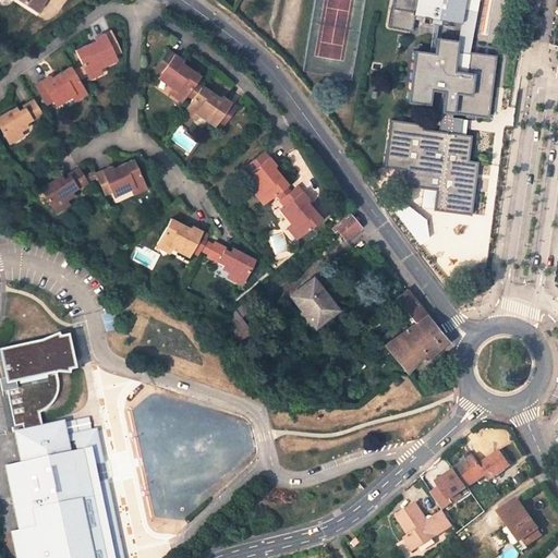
[(464,0),(393,0),(389,28),(411,32),(413,14),(460,23),(464,0)]
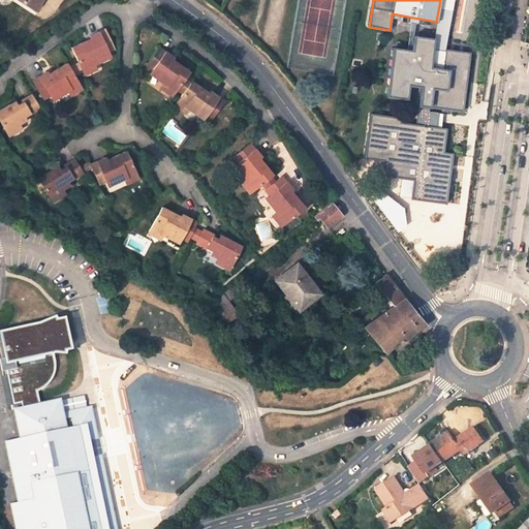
[(93,38),(72,48),(83,69),(94,64),(102,60),(100,55),(115,49),(106,29),(92,35),(93,38)]
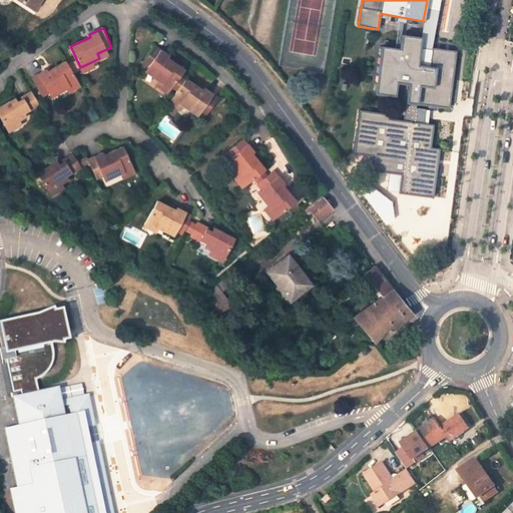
[(420,38),(401,36),(399,50),(381,47),(375,93),(393,95),(395,82),(408,84),(406,102),(414,103),(447,107),(454,52),(431,49),(429,67),(417,65),(420,38)]
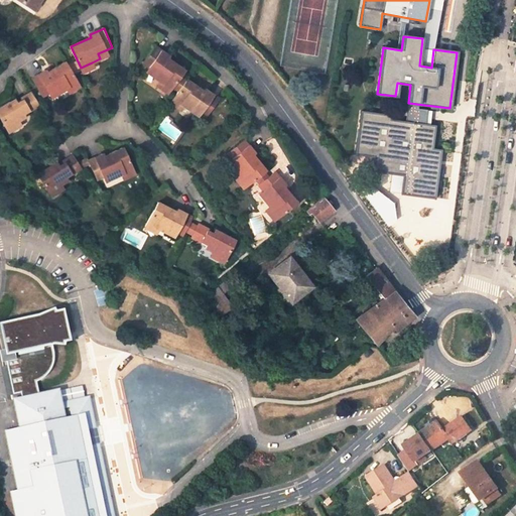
[(184,69),(168,56),(169,53),(156,44),(144,62),(156,72),(154,76),(161,81),(170,87),(184,69)]
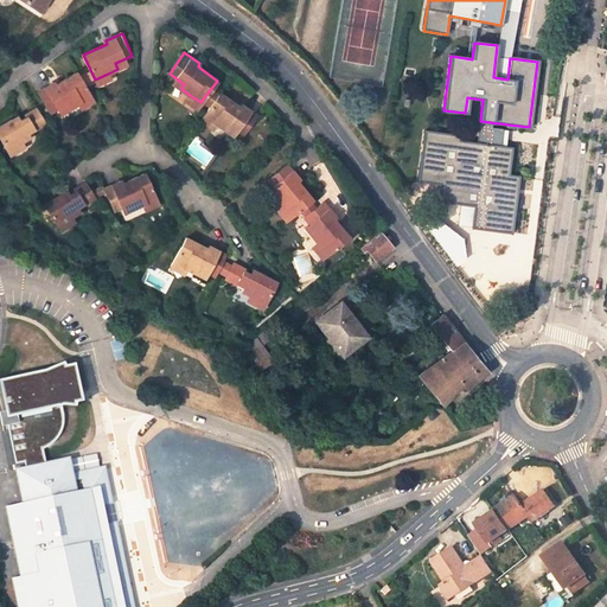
[(51,113),(66,103),(70,109),(80,104),(91,96),(77,72),(57,85),(55,83),(39,93),(51,113)]
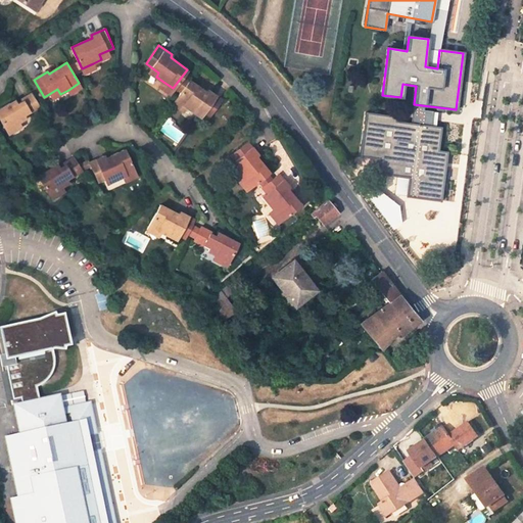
[(84,73),(95,67),(93,63),(82,68),(84,73)]
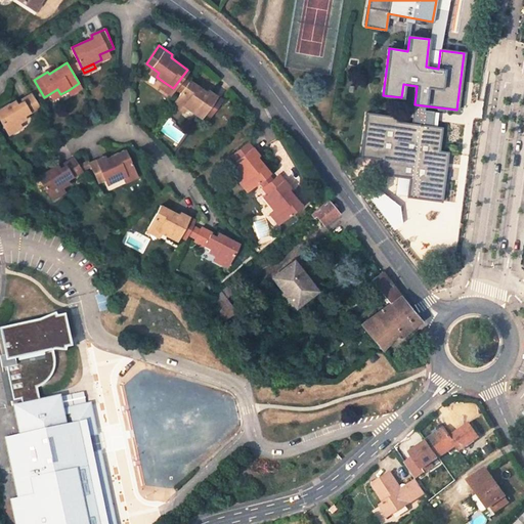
[(198,106),(211,116),(223,99),(210,89),(207,92),(190,80),(177,98),(187,106),(194,111),(198,106)]
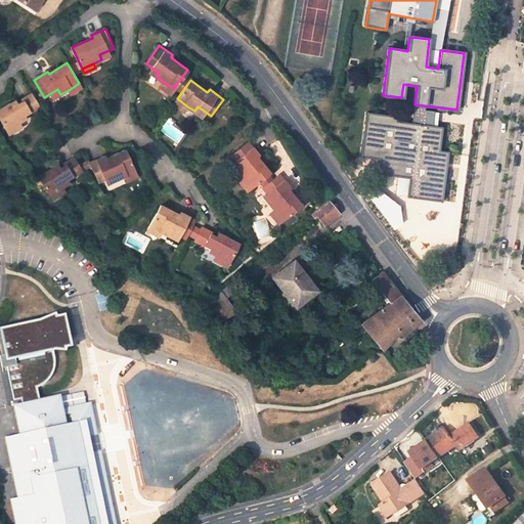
[(161,86),(170,93),(173,88),(164,82),(161,86)]
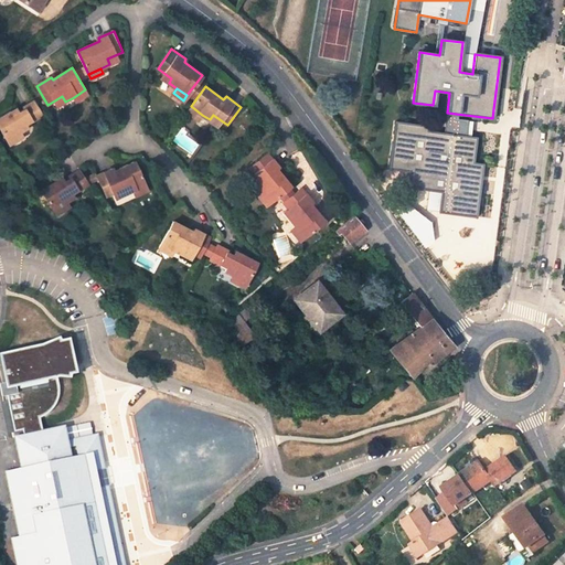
[(77,102),(88,95),(85,89),(74,97),(77,102)]
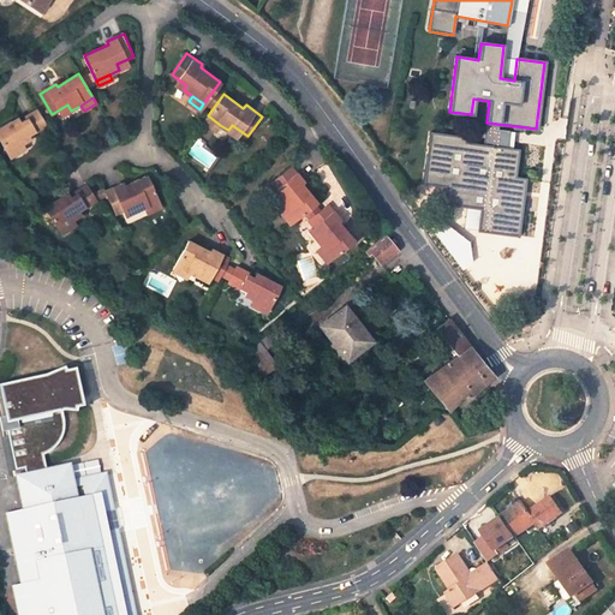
[(18,119),(0,130),(0,137),(10,154),(24,144),(30,139),(27,133),(34,130),(35,132),(47,125),(37,111),(27,118),(27,119),(22,123),(18,119)]
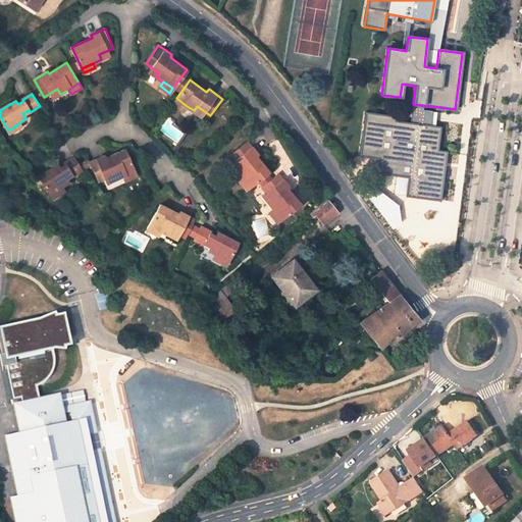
[(187,106),(176,98),(173,103),(184,110),(187,106)]
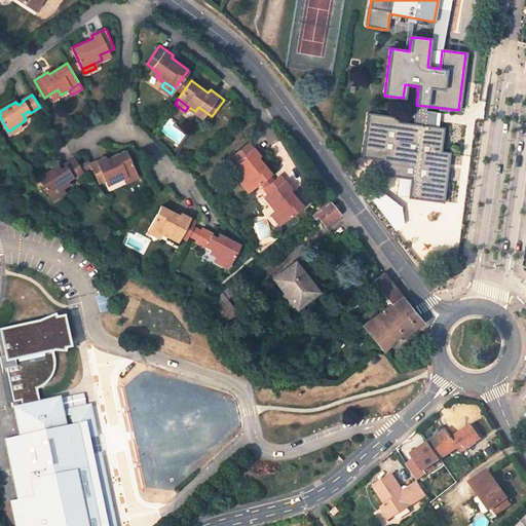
[(424,106),(416,105),(413,125),(431,127),(433,112),(424,111),(424,106)]
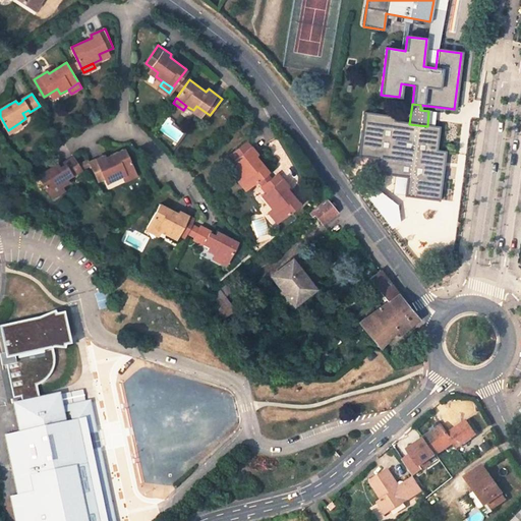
[(394,117),(364,113),(359,156),(379,159),(377,173),(395,175),(408,176),(406,194),(405,195),(439,199),(445,152),(436,151),(439,128),(427,126),(409,124),(393,122),(394,117)]
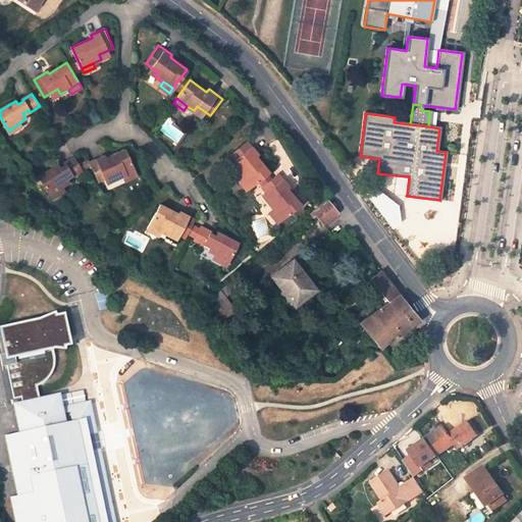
[(20,122),(8,131),(11,135),(23,126),(20,122)]
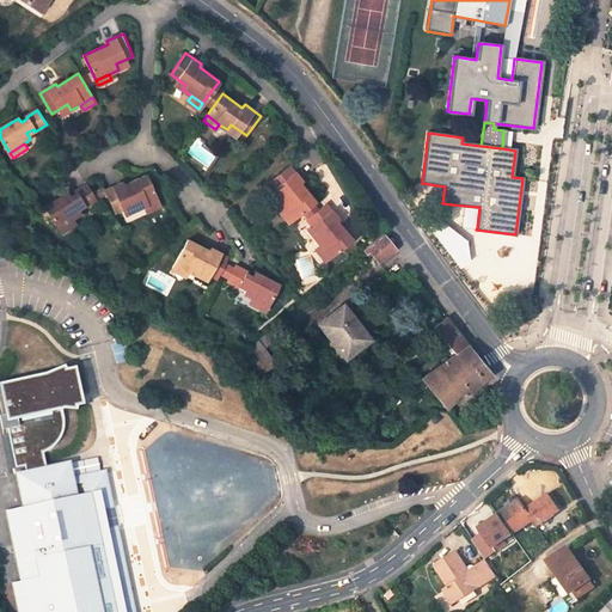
[(313,203),(298,184),(300,182),(288,166),(269,183),(281,197),(276,202),(282,209),(293,221),(294,220),(305,210),(313,203)]
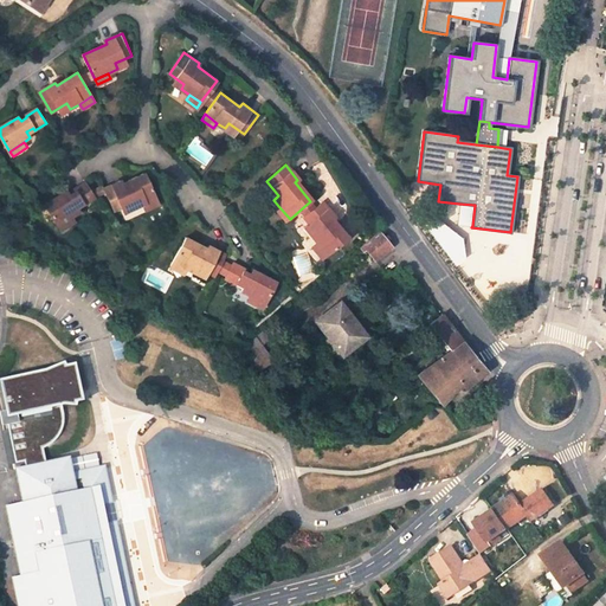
[(148,174),(127,184),(124,180),(107,188),(117,212),(136,204),(139,210),(147,206),(161,200),(158,194),(148,174)]
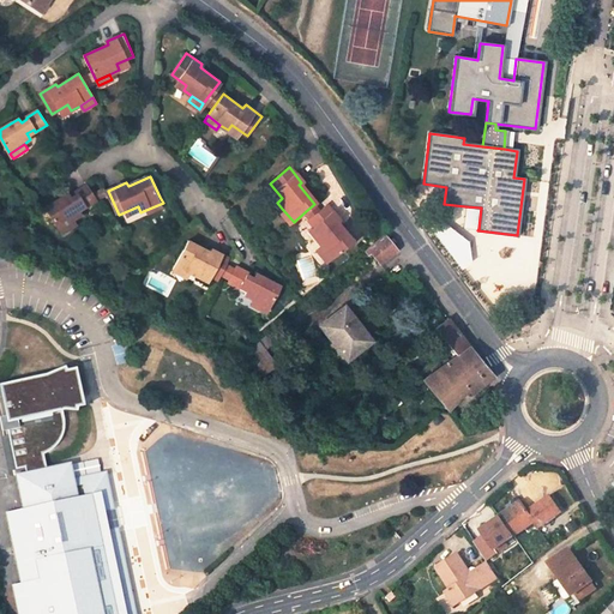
[(44,209),(58,229),(74,218),(82,214),(77,208),(84,204),(85,208),(97,199),(88,185),(76,192),(77,194),(66,202),(62,197),(44,209)]
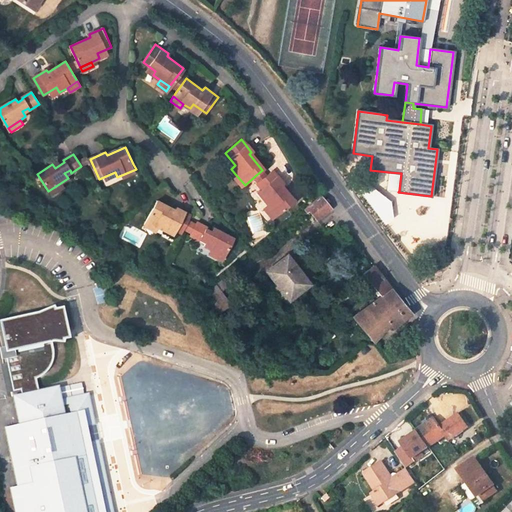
[(126,178),(138,174),(136,169),(124,174),(126,178)]
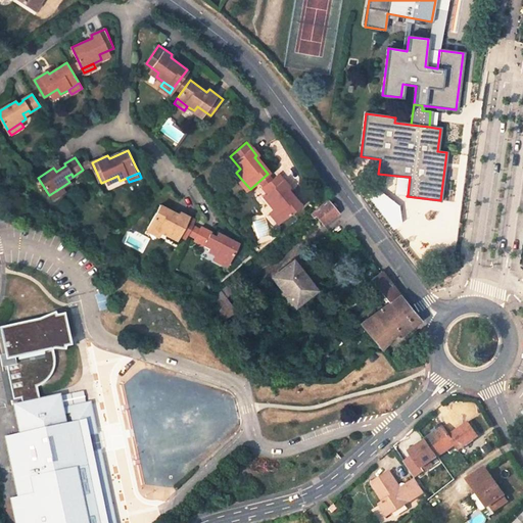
[(298,205),(286,190),(288,187),(278,175),(266,186),(262,189),(266,194),(272,201),(268,204),(273,210),(281,221),(298,205)]
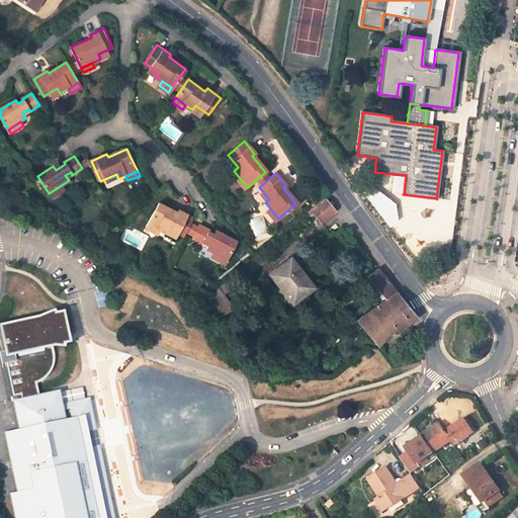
[(406,175),(393,174),(391,191),(404,193),(406,175)]
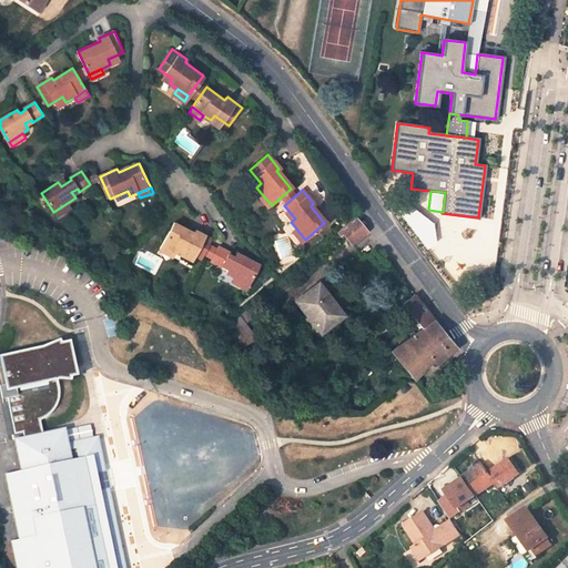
[(272,205),(262,194),(257,198),(267,209),(272,205)]
